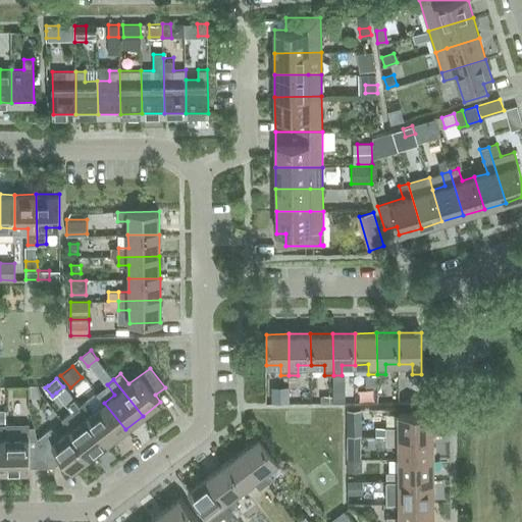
[(289,388),(272,388),(272,403),(289,403),(289,388)]
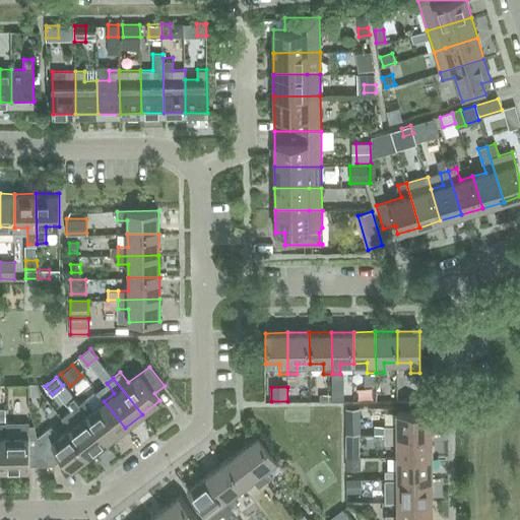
[(67,390),(60,396),(66,403),(73,398),(67,390)]
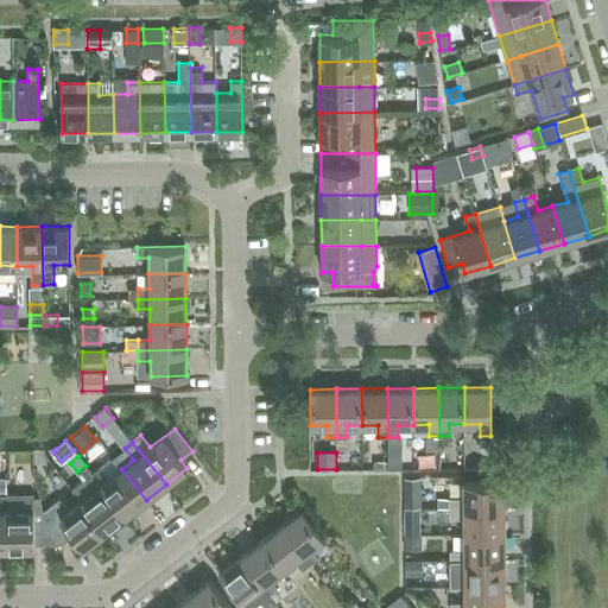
[(398,457),(388,457),(388,469),(398,469),(398,457)]
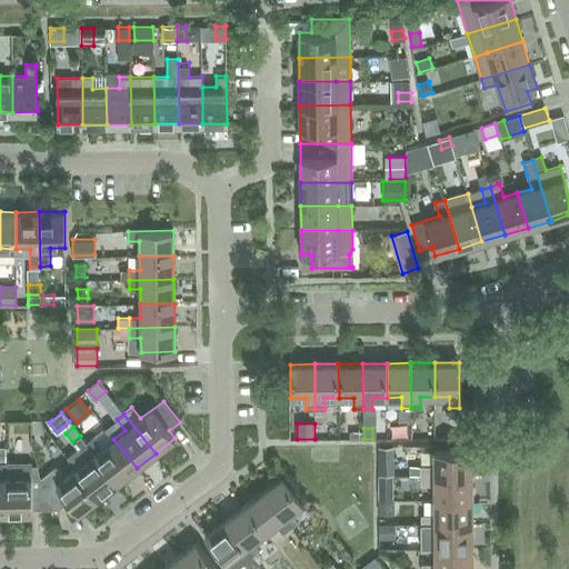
[(99,498),(118,482),(86,442),(81,437),(72,443),(79,451),(69,459),(99,498)]
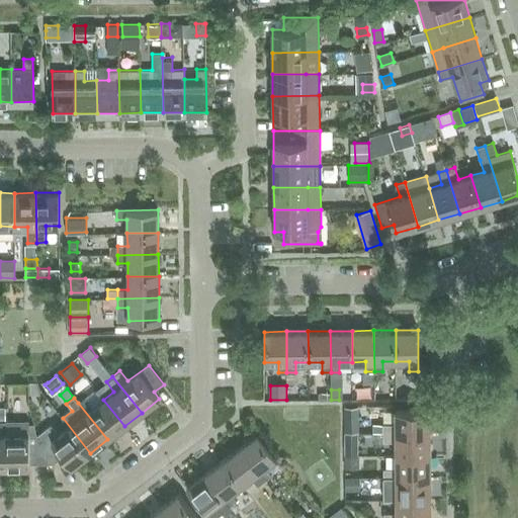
[(124,426),(103,400),(93,408),(85,398),(78,403),(107,439),(124,426)]
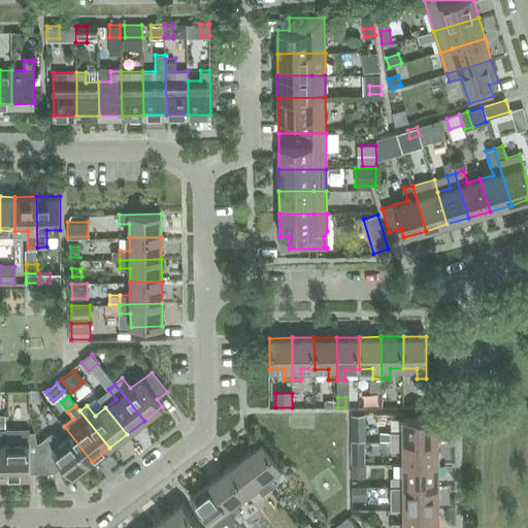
[(352,415),(352,441),(360,441),(365,441),(365,415),(352,415)]
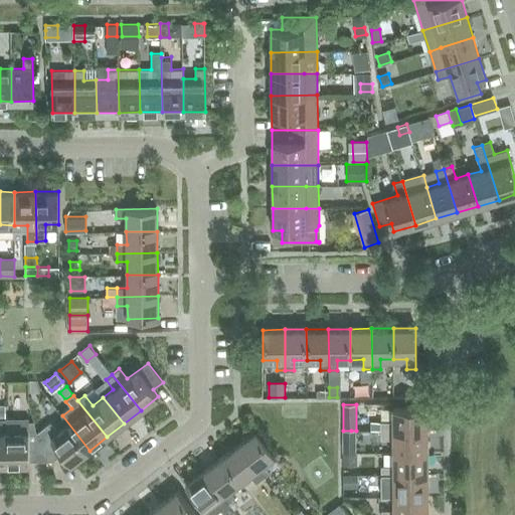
[(381,431),(427,431),(426,407),(393,407),(393,421),(380,421),(381,431)]
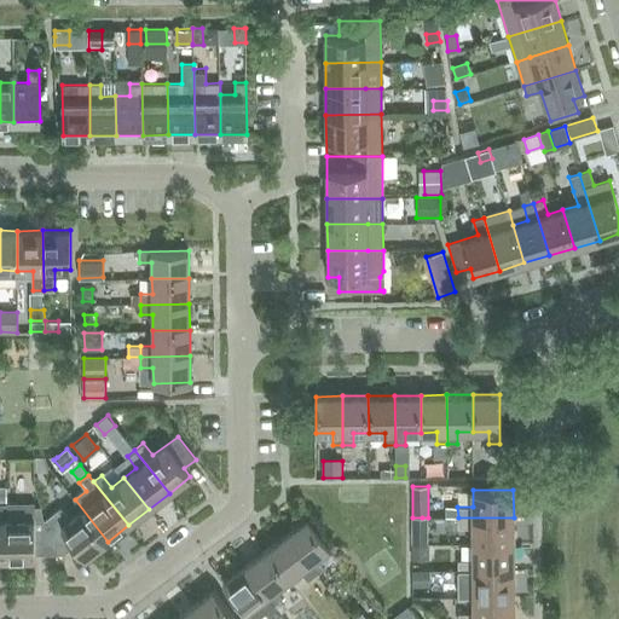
[(57,554),(45,520),(41,507),(35,507),(35,503),(7,504),(9,559),(35,559),(35,554),(57,554)]
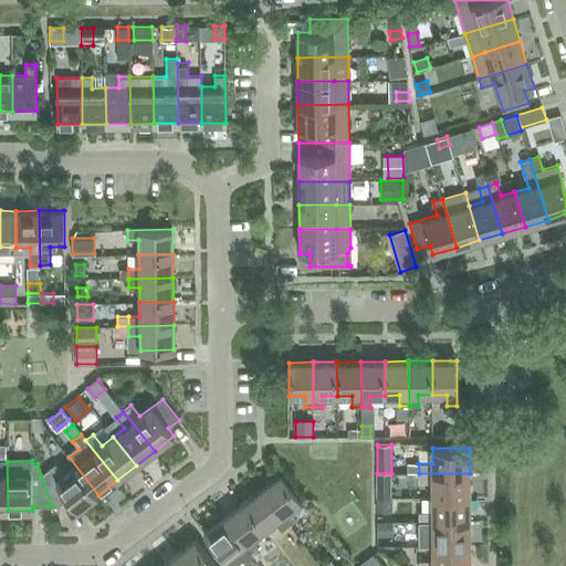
[(98,495),(75,467),(64,474),(55,464),(41,475),(52,506),(59,506),(69,498),(79,511),(98,495)]
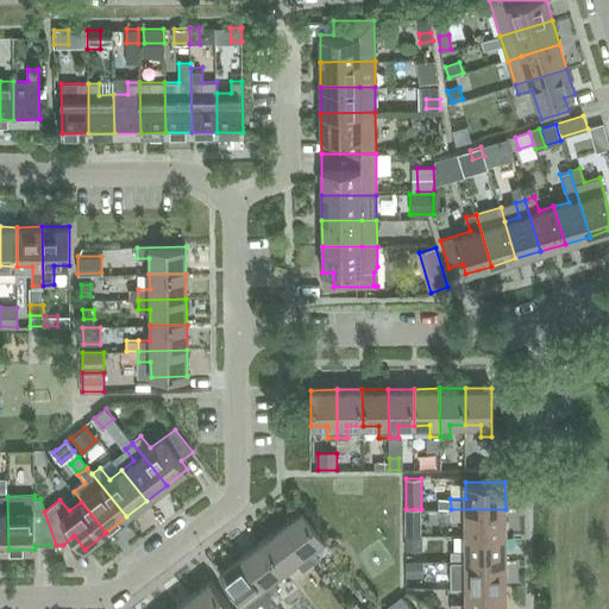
[(415,509),(406,509),(406,535),(421,535),(421,509),(415,509)]
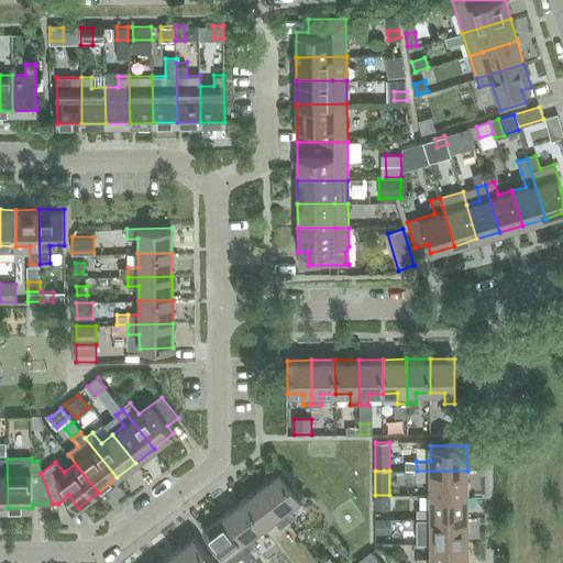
[(430,495),(467,495),(467,471),(417,471),(417,481),(430,479),(430,495)]
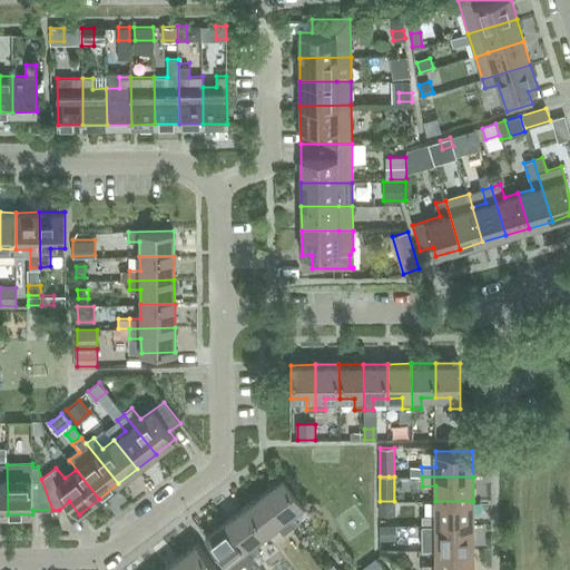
[(264,492),(292,529),(298,522),(292,513),(304,504),(283,478),(264,492)]
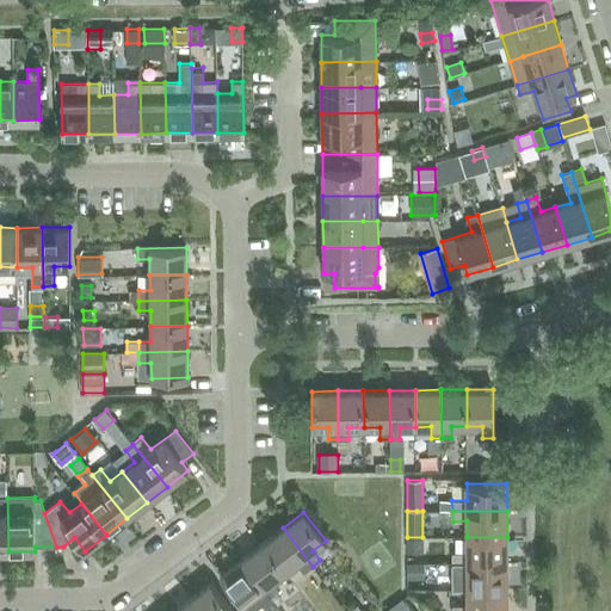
[(304,573),(313,567),(283,528),(261,543),(284,573),(296,563),(304,573)]
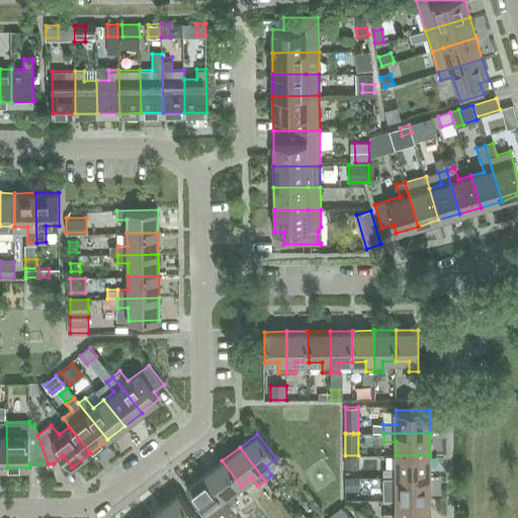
[(358,455),(345,455),(345,465),(359,465),(359,455),(358,455)]
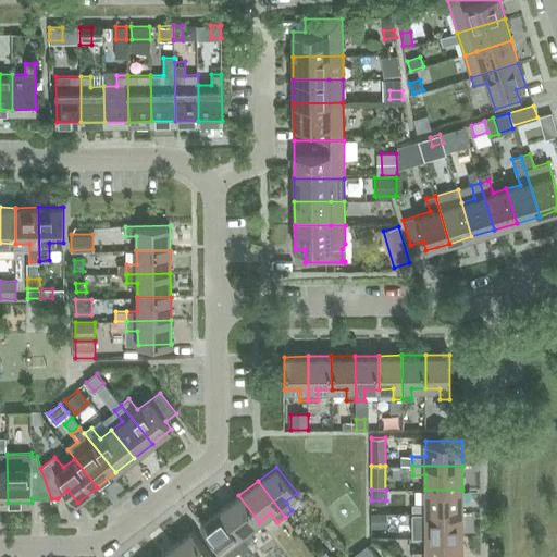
[(412,514),(462,514),(462,490),(425,490),(425,504),(412,504),(412,514)]
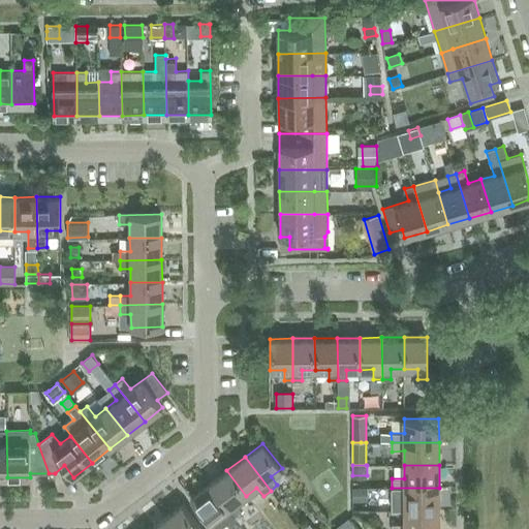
[(236,504),(246,496),(226,470),(209,484),(235,518),(242,512),(236,504)]
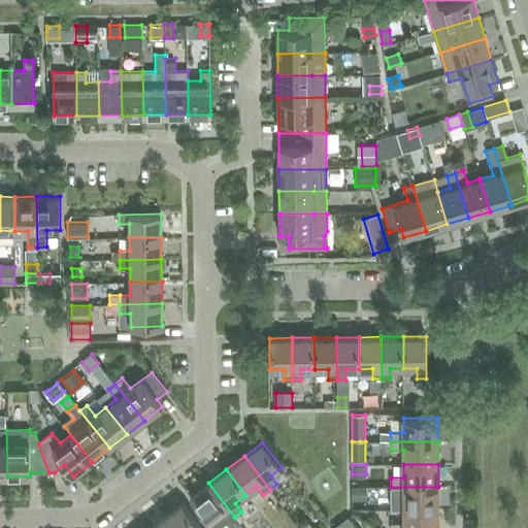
[(227,522),(234,517),(208,483),(190,497),(209,522),(221,514),(227,522)]
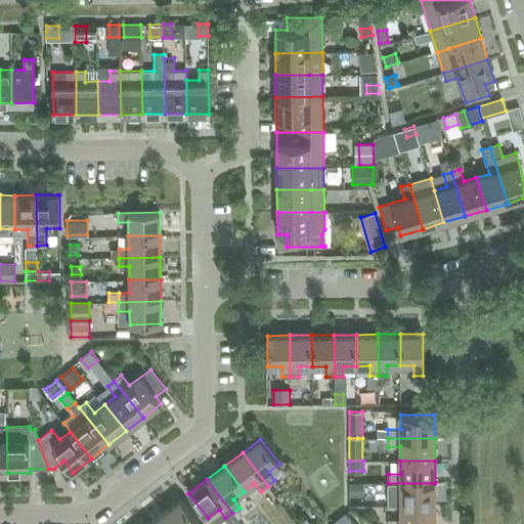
[(363,483),(349,483),(349,495),(363,495),(363,483)]
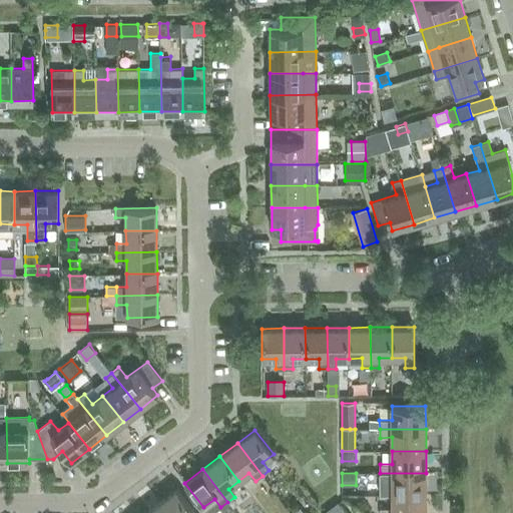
[(393,495),(426,495),(426,473),(380,473),(380,481),(392,481),(393,495)]
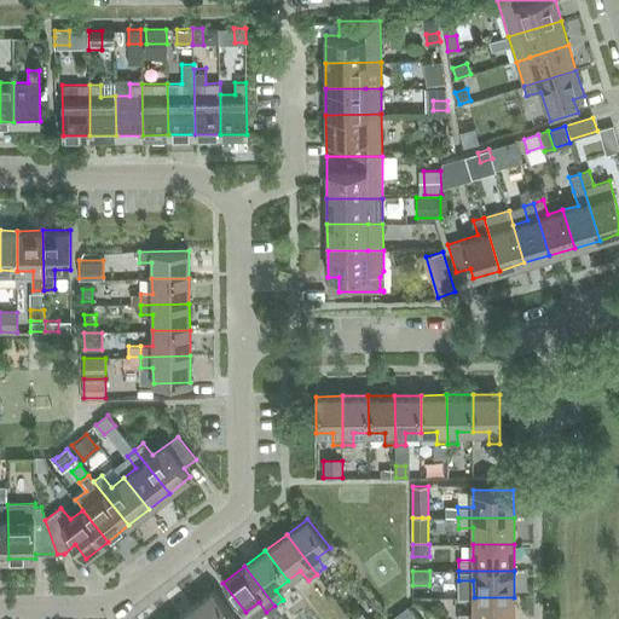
[(235,618),(214,590),(192,606),(201,618),(235,618)]
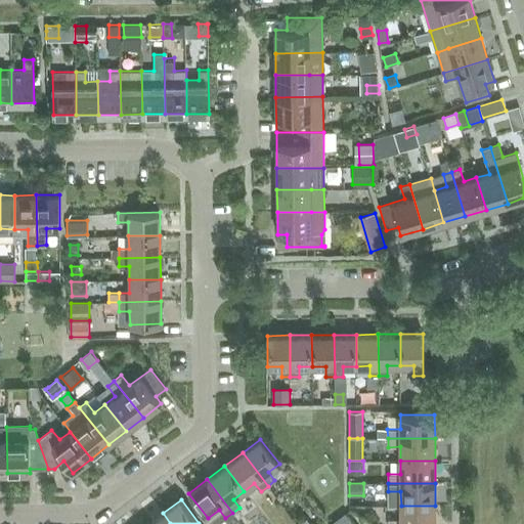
[(435,523),(435,506),(401,506),(401,519),(388,519),(388,523),(435,523)]
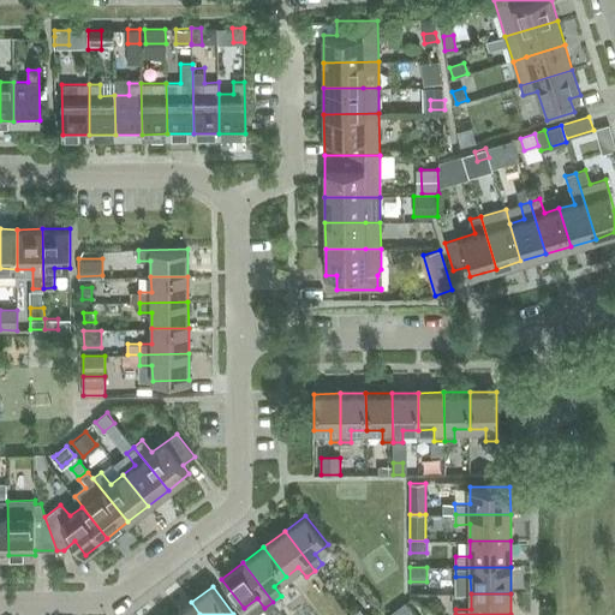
[(199,614),(191,602),(173,614),(199,614)]
